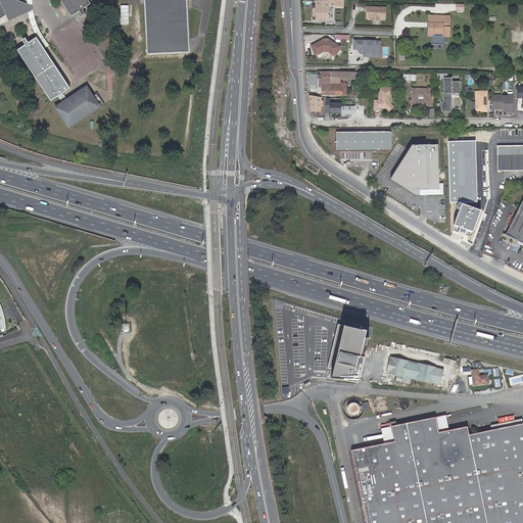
[(12,0),(0,0),(0,1),(9,15),(2,20),(0,20),(0,27),(33,12),(33,8),(28,6),(12,0)]
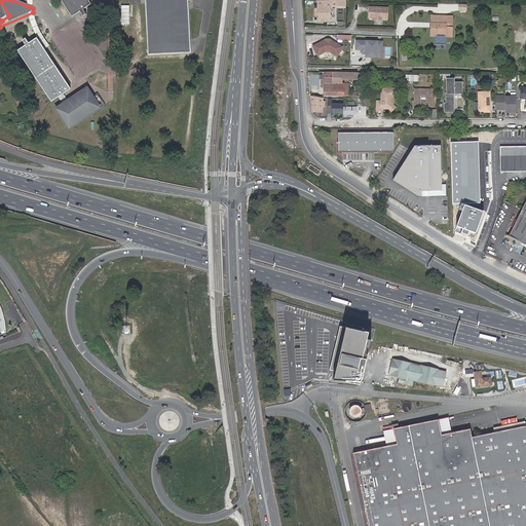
[(61,0),(72,16),(79,12),(83,17),(86,15),(82,10),(90,5),(87,0),(61,0)]
